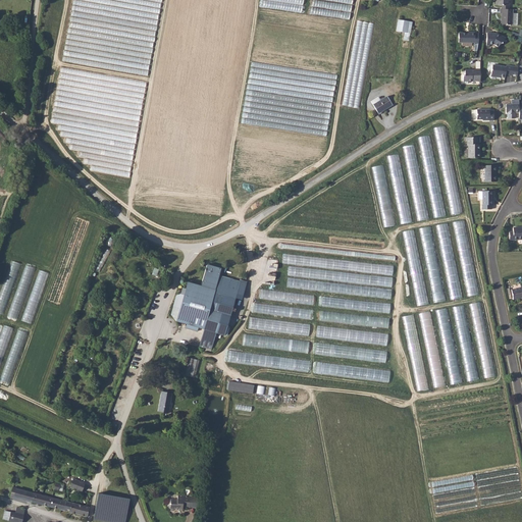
[(513,10),(500,10),(500,14),(502,14),(501,24),(512,25),(513,10)]
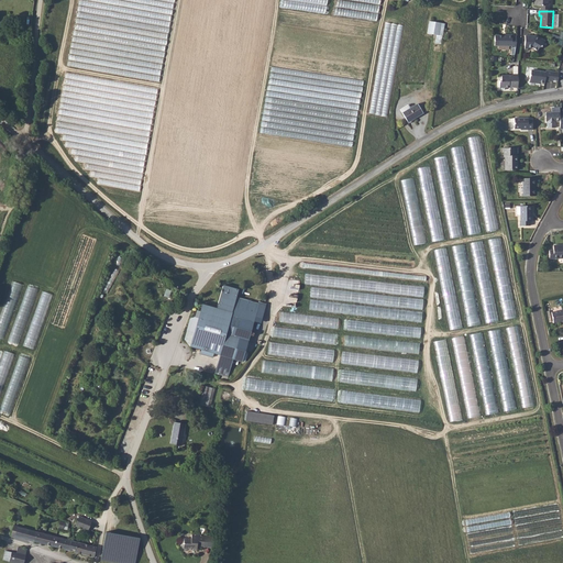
[(430,22),(428,33),(438,35),(435,43),(441,44),(444,24),(430,22)]
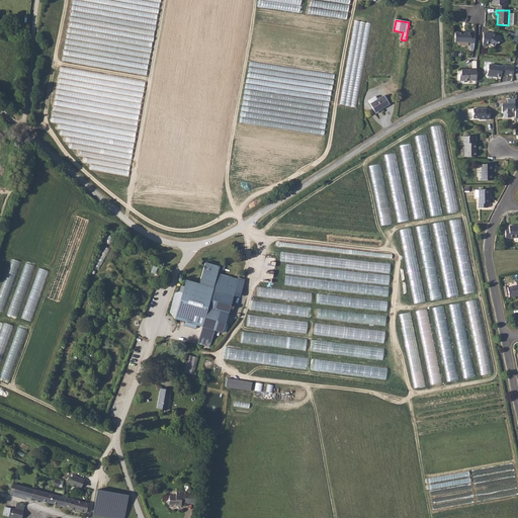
[(470,42),(470,44),(470,51),(473,51),(475,47),(475,44),(475,33),(471,33),(471,32),(463,32),(463,33),(458,33),(458,42),(470,42)]
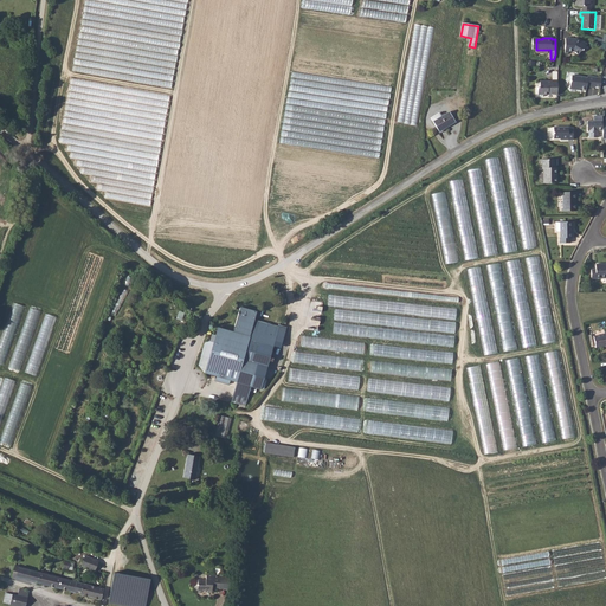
[(575,39),(565,39),(565,55),(568,55),(568,52),(573,52),(578,56),(580,52),(582,51),(587,45),(580,42),(579,43),(577,40),(575,40),(575,39)]
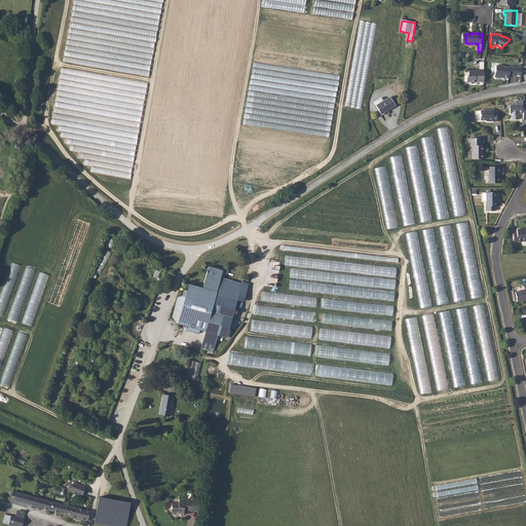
[(500,78),(501,77),(509,78),(510,76),(515,76),(516,75),(521,76),(522,68),(510,67),(510,68),(496,66),(495,76),(496,78),(500,78)]
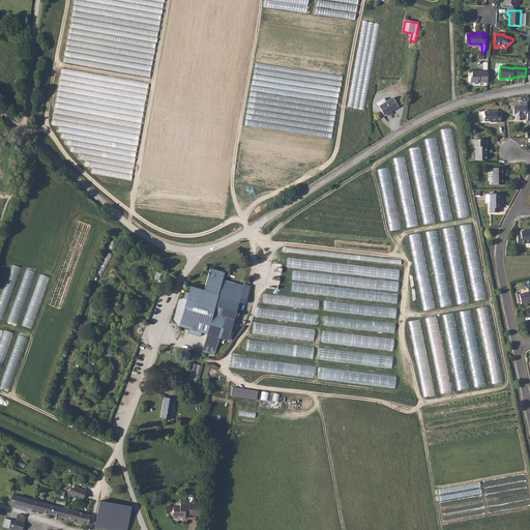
[(488,83),(488,70),(481,70),(481,71),(472,71),(472,77),(470,77),(470,85),(476,85),(476,83),(488,83)]
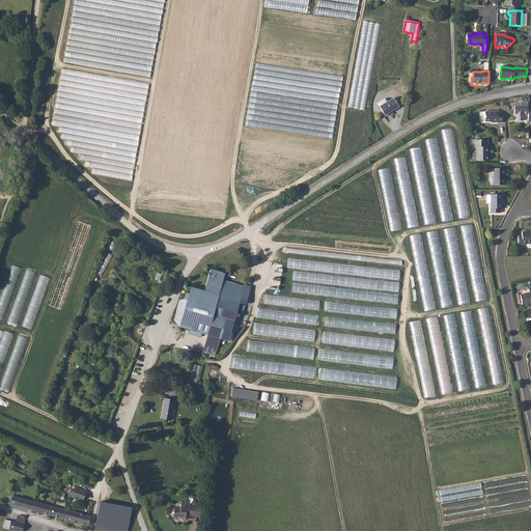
[(387,102),(380,106),(385,116),(399,107),(394,98),(387,102)]
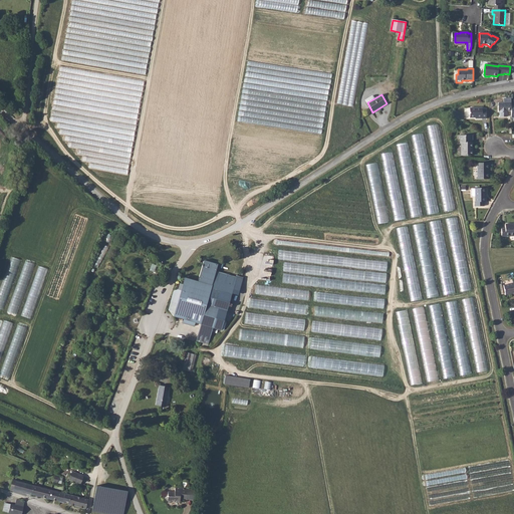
[(511,104),(511,102),(498,102),(498,110),(500,110),(499,116),(507,116),(507,110),(511,110),(511,104)]
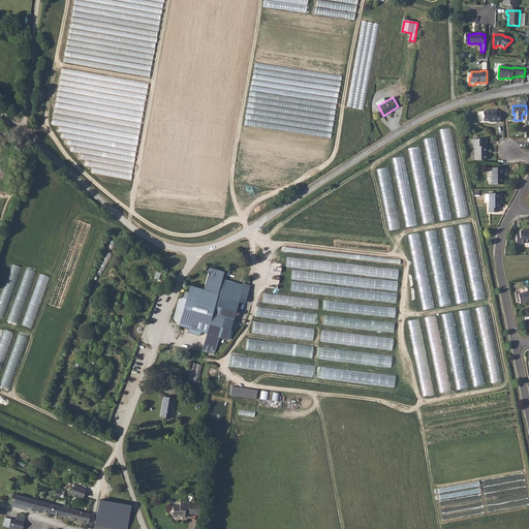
[(484,112),(484,121),(491,122),(491,123),(500,123),(500,113),(496,113),(496,112),(484,112)]
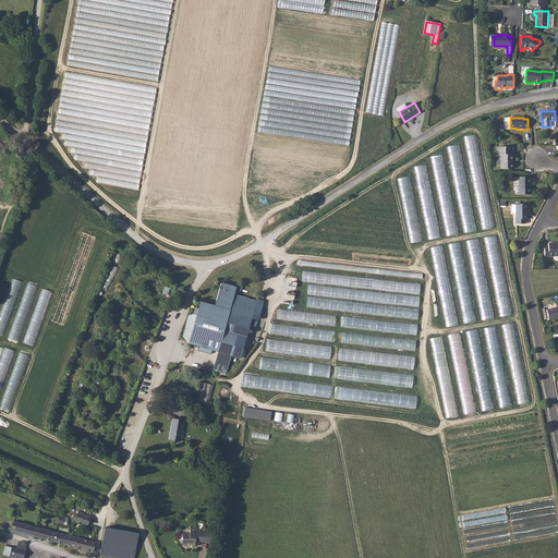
[(475,152),(475,153),(480,152),(476,134),(464,136),(468,153),(475,152)]
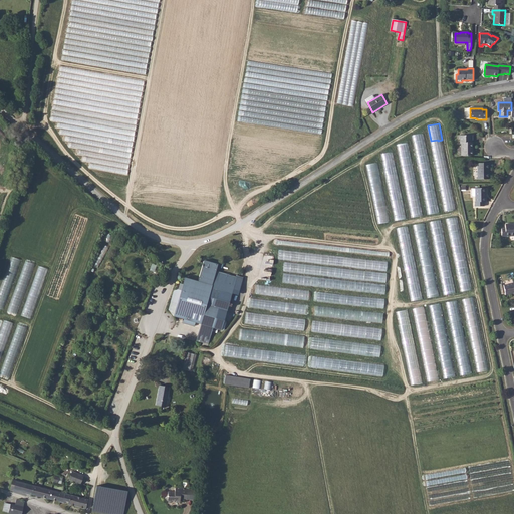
[(423,133),(412,135),(415,149),(417,149),(416,143),(423,142),(423,145),(418,146),(418,148),(426,146),(423,133)]
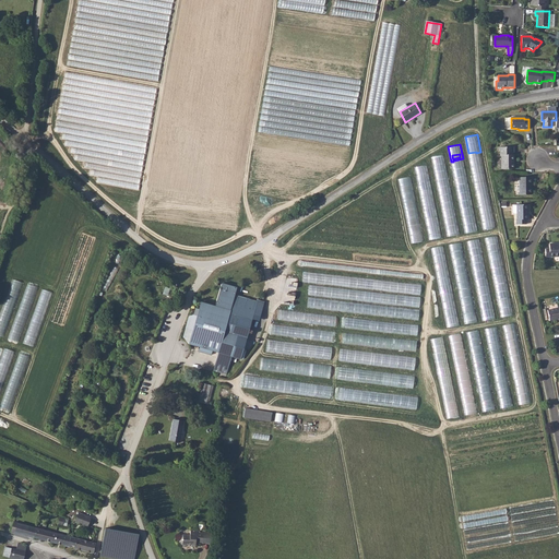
[(512,146),(500,147),(500,155),(501,155),(501,169),(514,168),(514,163),(513,163),(513,154),(512,154),(512,146)]
